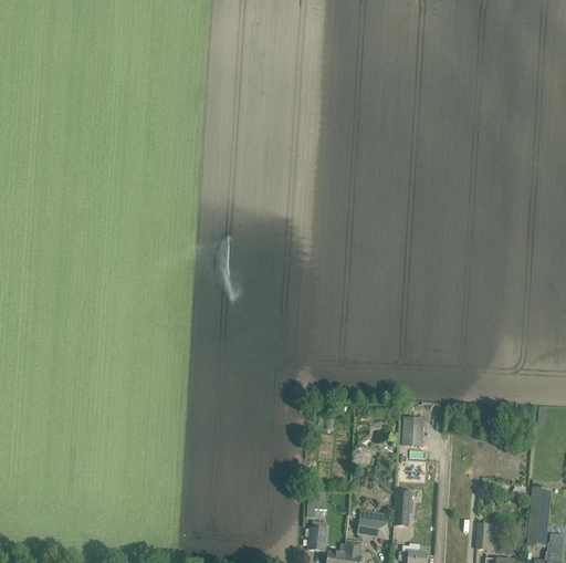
[(402,416),(402,445),(422,445),(423,417),(402,416)]
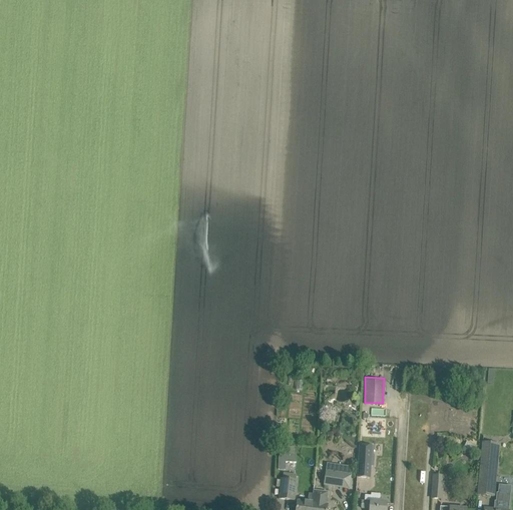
[(457,392),(457,399),(478,401),(479,390),(461,389),(460,392),(457,392)]
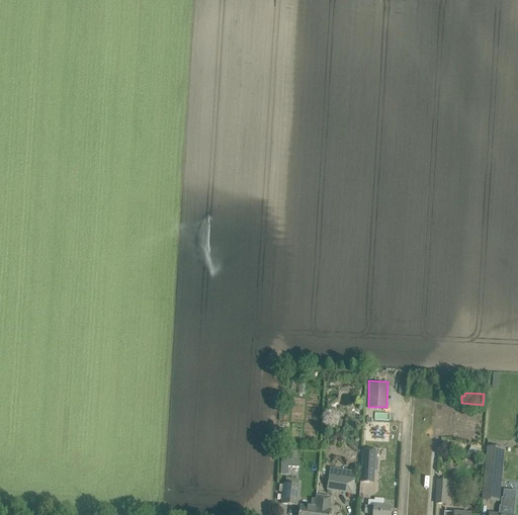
[(504,445),(487,444),(482,498),(499,499),(504,445)]
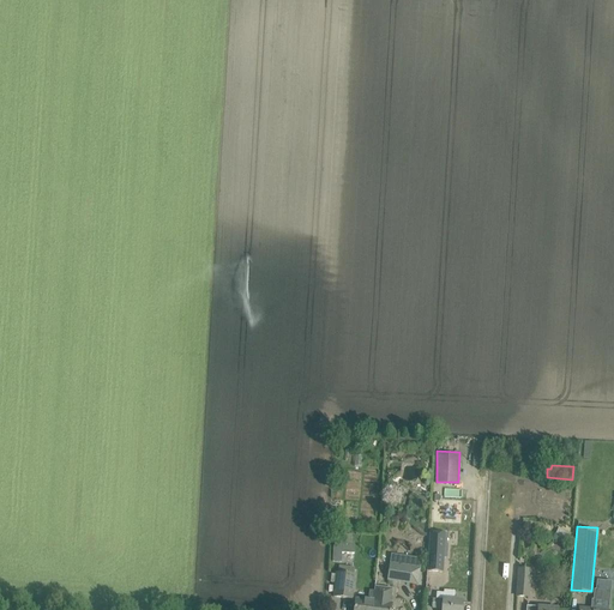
[(431,530),(429,568),(441,569),(443,554),(446,554),(446,542),(445,542),(446,535),(447,535),(447,531),(431,530)]
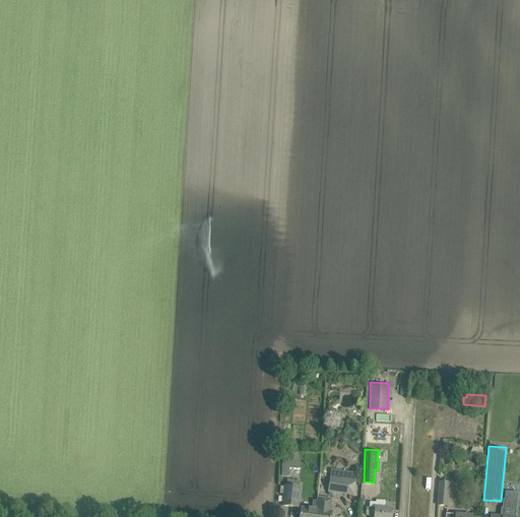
[(289,459),(290,451),(282,450),(281,473),(289,473),(289,466),(300,467),(301,459),(289,459)]
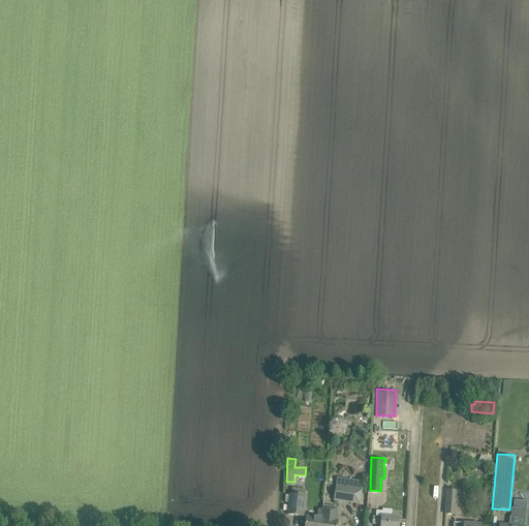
[(345,485),(335,484),(333,498),(351,500),(354,481),(345,478),(345,485)]
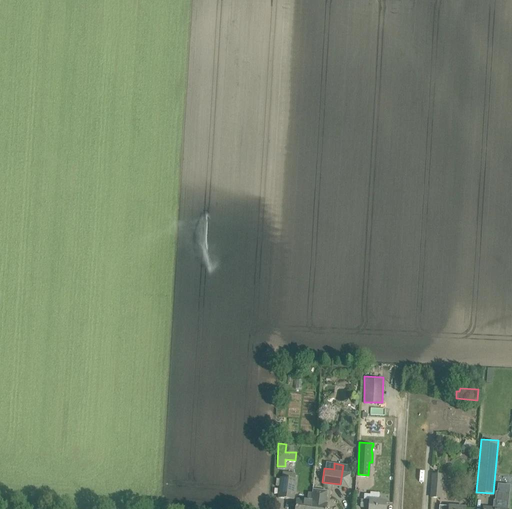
[(282,475),(281,475),(278,495),(293,497),(296,477),(295,477),(296,471),(283,470),(282,475)]
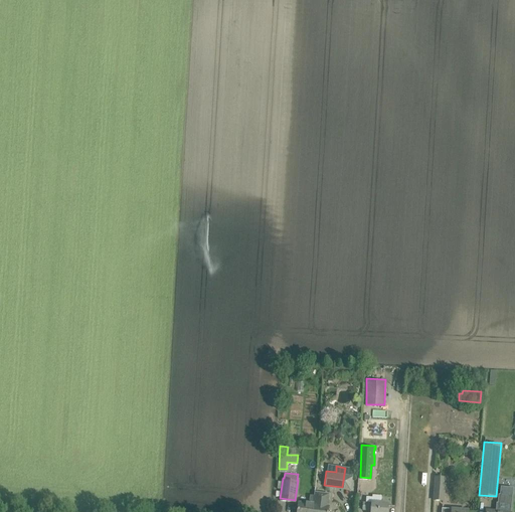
[(445,475),(435,475),(433,498),(444,499),(445,475)]
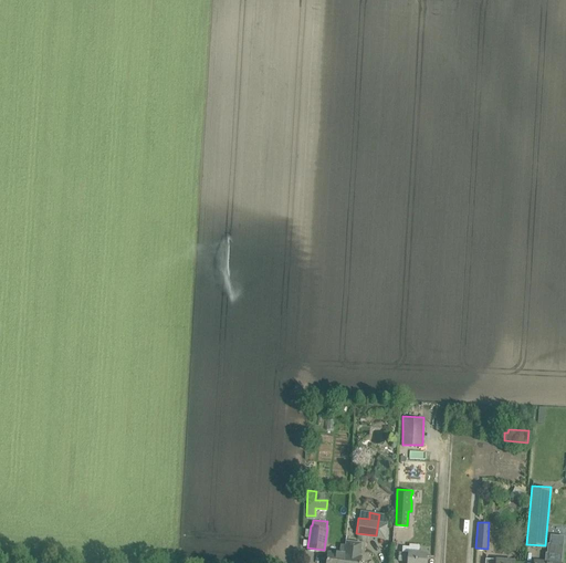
[(534,562),(561,562),(562,561),(564,533),(551,532),(549,541),(548,541),(547,551),(546,551),(545,560),(535,559),(534,562)]
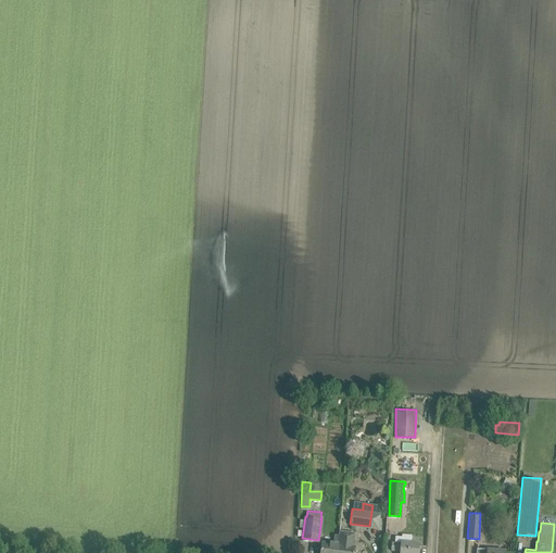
[(333,541),(323,540),(320,552),(338,552),(341,533),(341,529),(340,529),(339,533),(335,532),(333,541)]
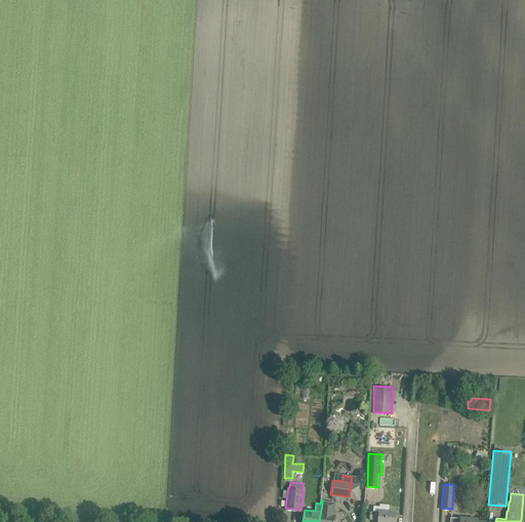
[(322,504),(319,521),(334,521),(335,514),(333,514),(335,502),(322,499),(322,504)]
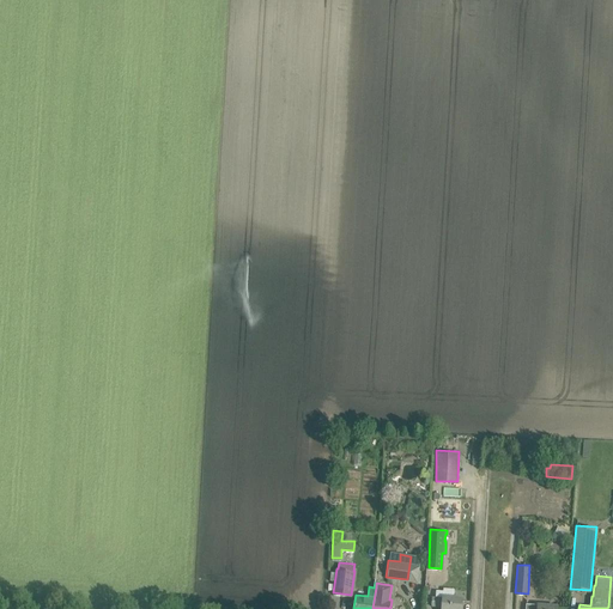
[(441,608),(460,608),(462,597),(443,596),(443,590),(434,589),(432,604),(442,604),(441,608)]
